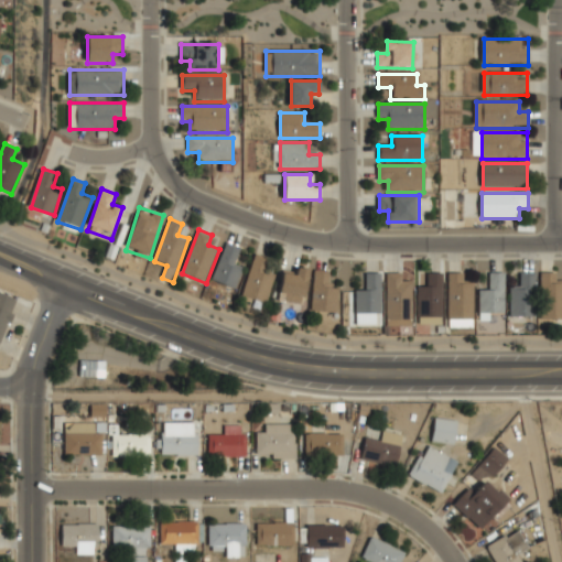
[(239,246),(227,241),(213,281),(237,289),(246,262),(235,258),(239,246)]
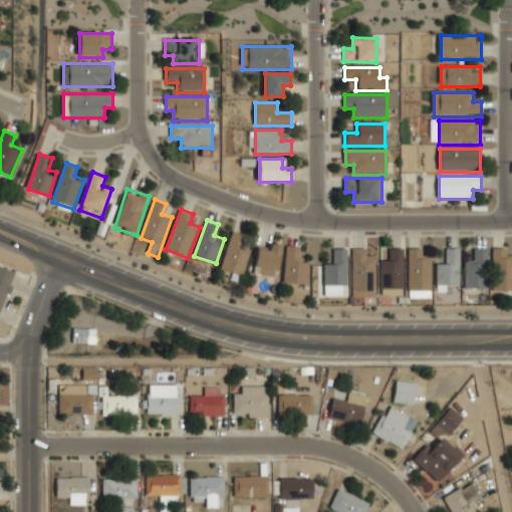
[(244,235),(234,231),(221,270),(242,278),(253,248),(241,244),(244,235)]
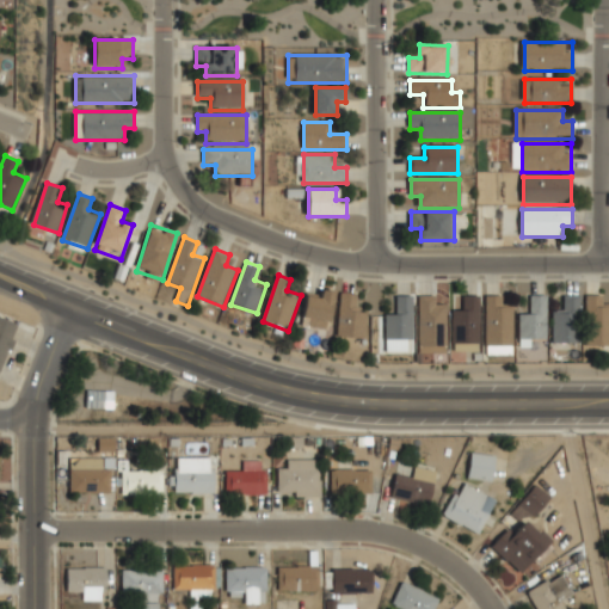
[(332,330),(334,290),(324,289),(323,299),(306,297),(303,327),(332,330)]
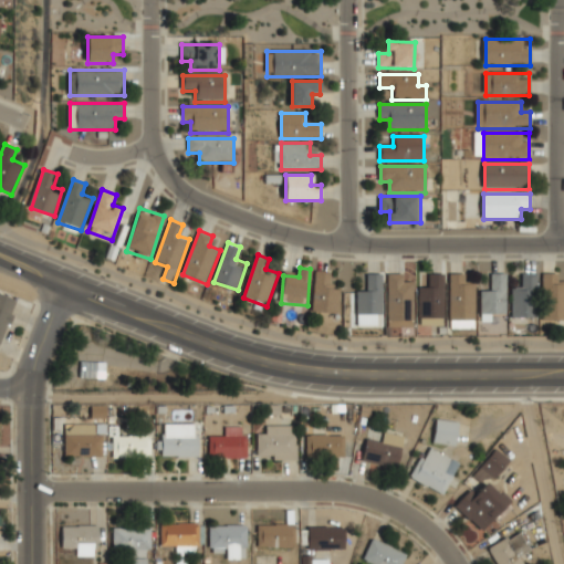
[(330,272),(317,271),(314,312),(338,314),(341,284),(329,283),(330,272)]
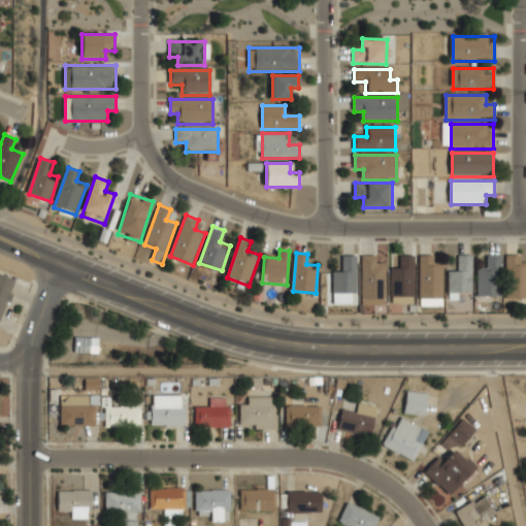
[(334,294),(357,294),(357,256),(343,256),(343,270),(334,270),(334,294)]
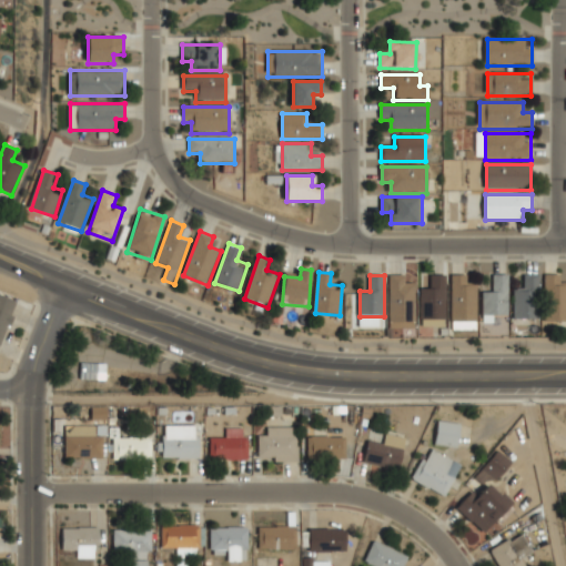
[(391,329),(415,329),(415,284),(405,284),(405,275),(391,275),(391,329)]
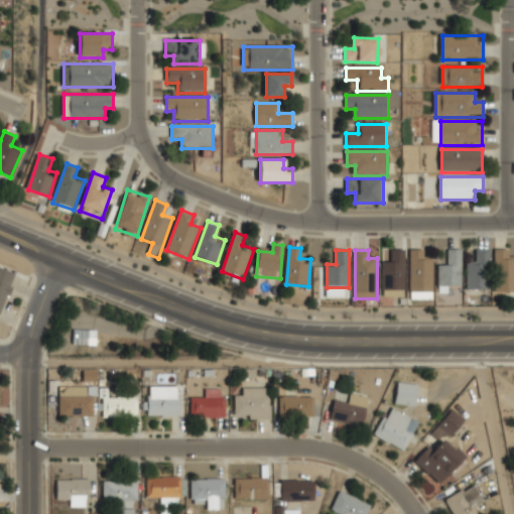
[(405,251),(393,251),(393,262),(383,262),(383,294),(405,294),(405,251)]
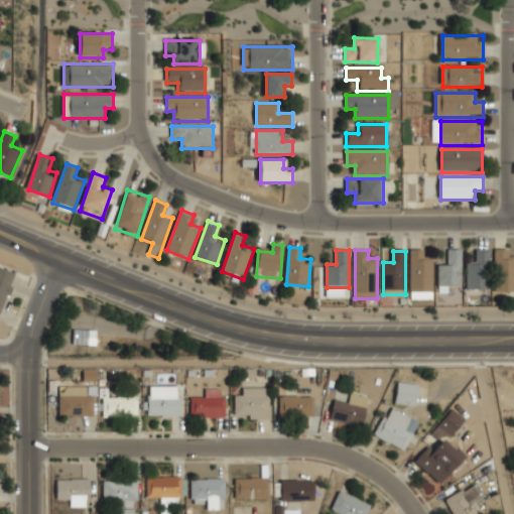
[(411,251),(411,299),(433,299),(433,258),(424,258),(424,251),(411,251)]
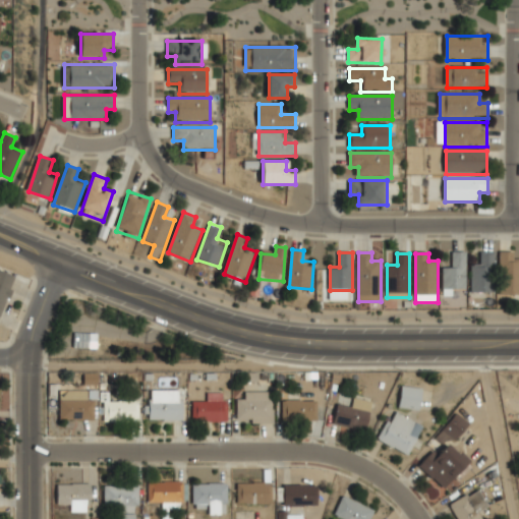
[(467,253),(454,253),(454,268),(444,268),(444,291),(467,291),(467,253)]
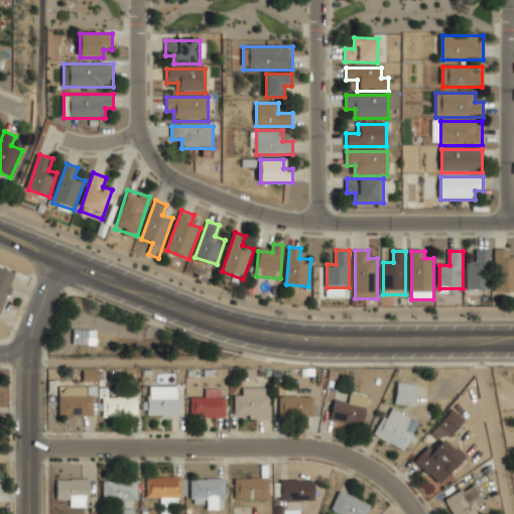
[(468,263),(468,290),(491,290),(491,251),(478,251),(478,263),(468,263)]
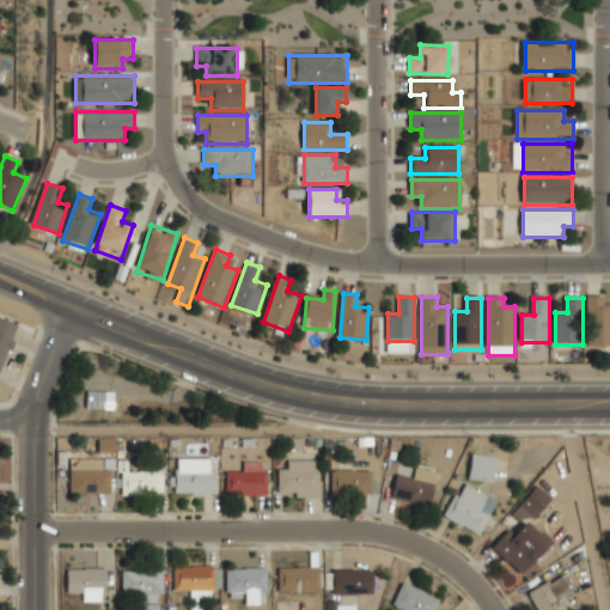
[(589,347),(609,347),(609,307),(603,307),(603,298),(589,298),(589,347)]
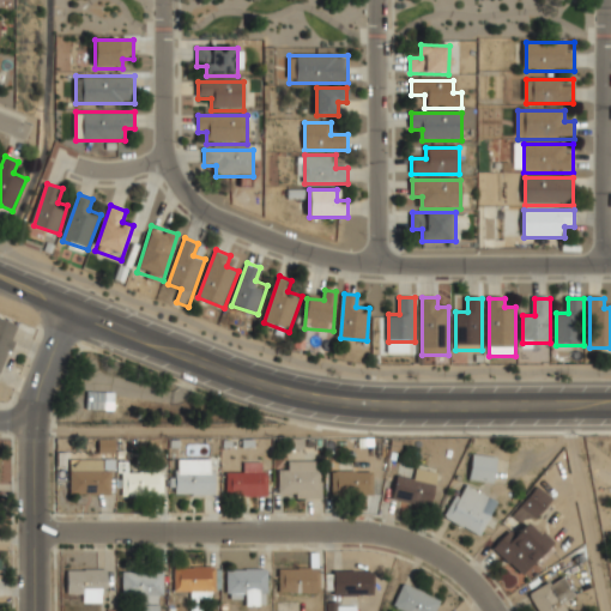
[(0,318),(0,382),(20,326),(0,318)]
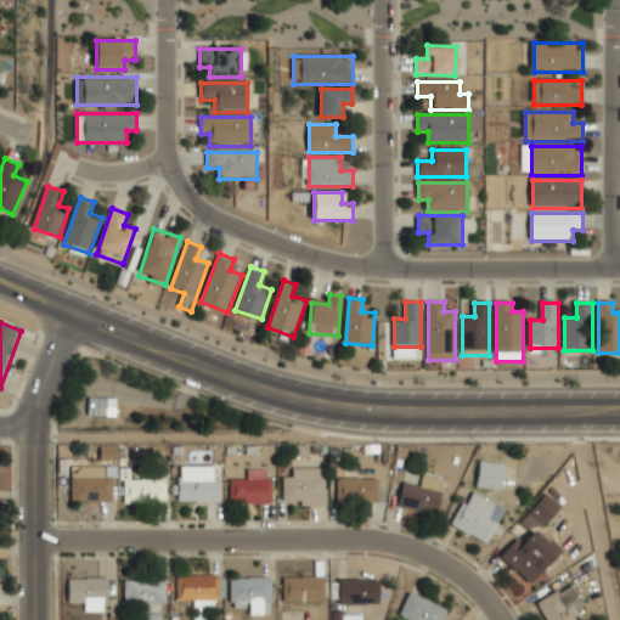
[(117,399),(90,399),(90,417),(117,417),(117,399)]
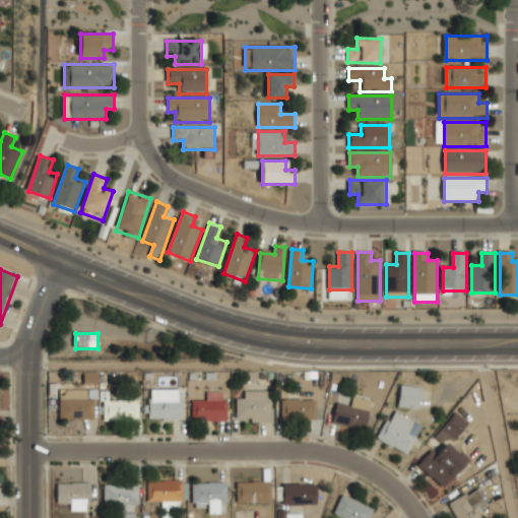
[(423,388),(403,385),(399,406),(419,410),(423,388)]
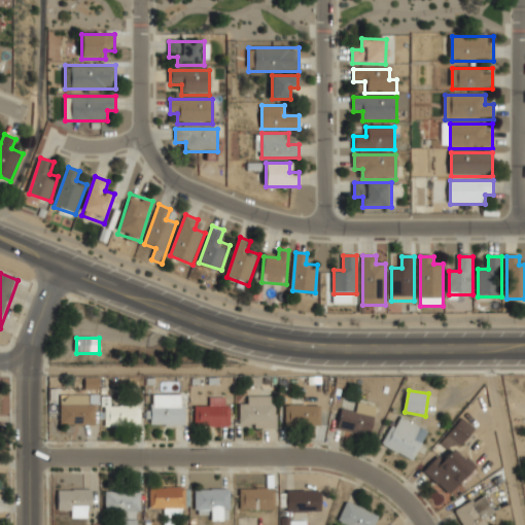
[(183,426),(183,395),(151,395),(151,426),(183,426)]
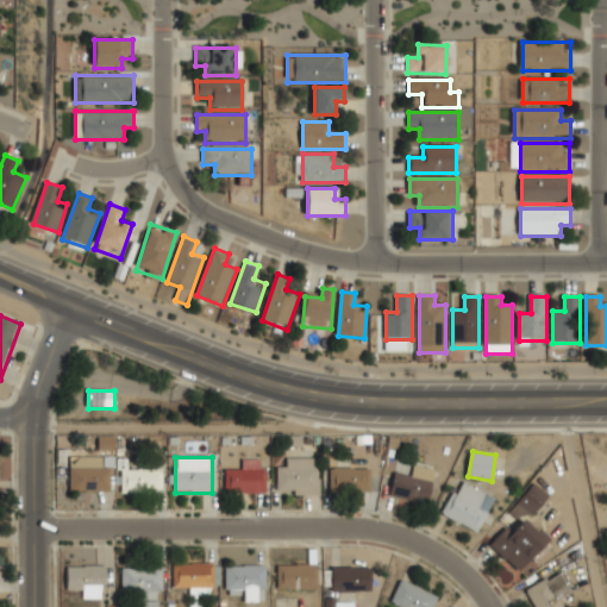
[(263,494),(263,460),(239,460),(239,471),(226,471),(226,494),(263,494)]
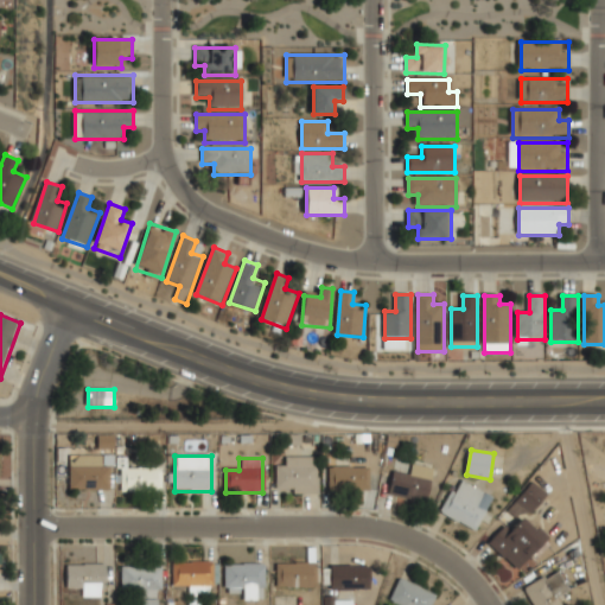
[(318,494),(319,458),(278,458),(278,494),(318,494)]
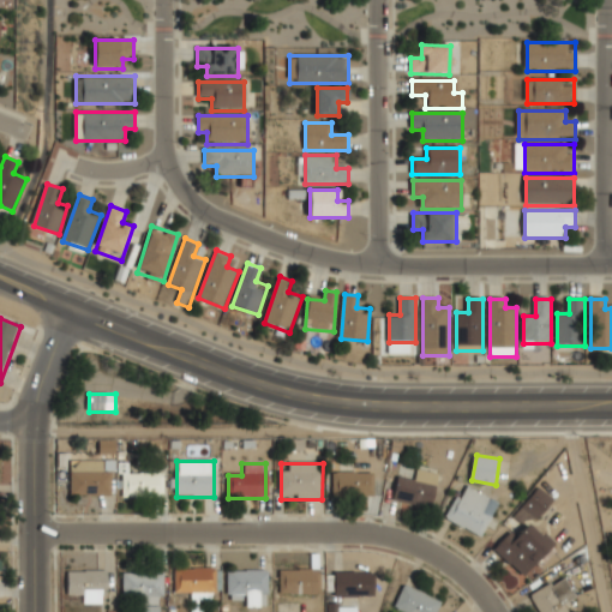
[(433,509),(439,474),(418,469),(415,480),(397,477),(396,486),(391,485),(388,499),(433,509)]
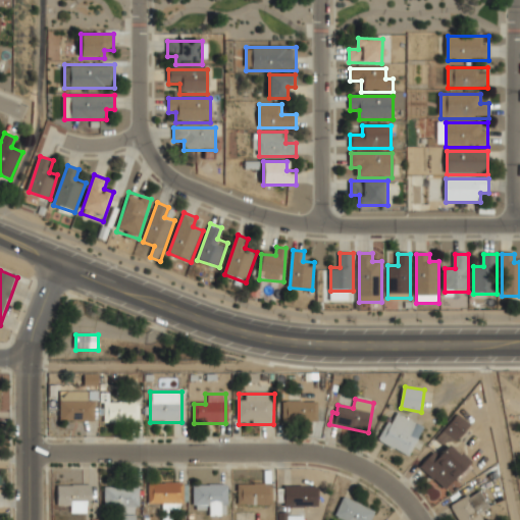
[(61,400),(61,421),(96,421),(96,400),(61,400)]
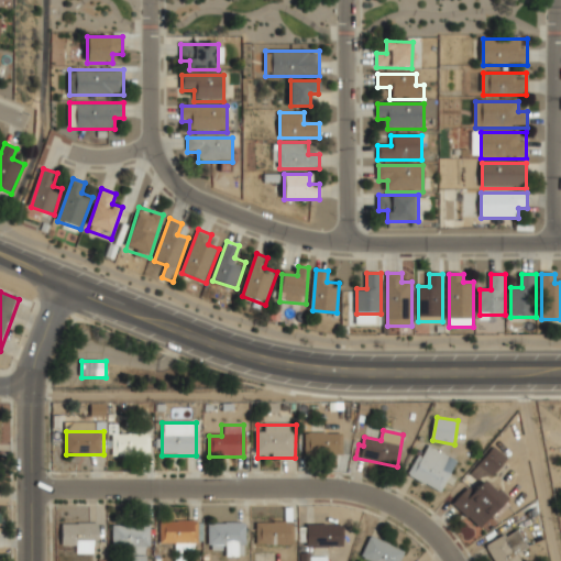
[(306,454),(343,454),(343,432),(306,432),(306,454)]
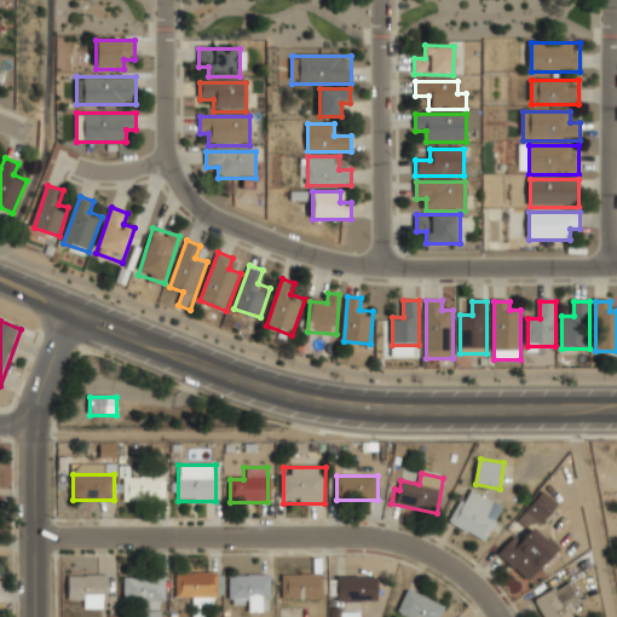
[(165,477),(124,477),(124,501),(165,501),(165,477)]
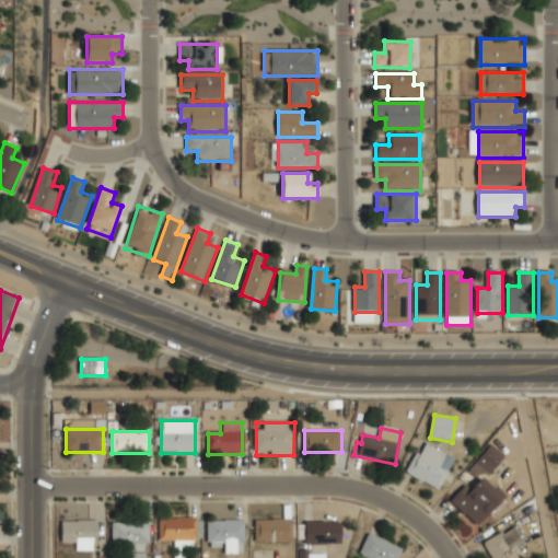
[(407,473),(440,490),(457,458),(425,441),(407,473)]
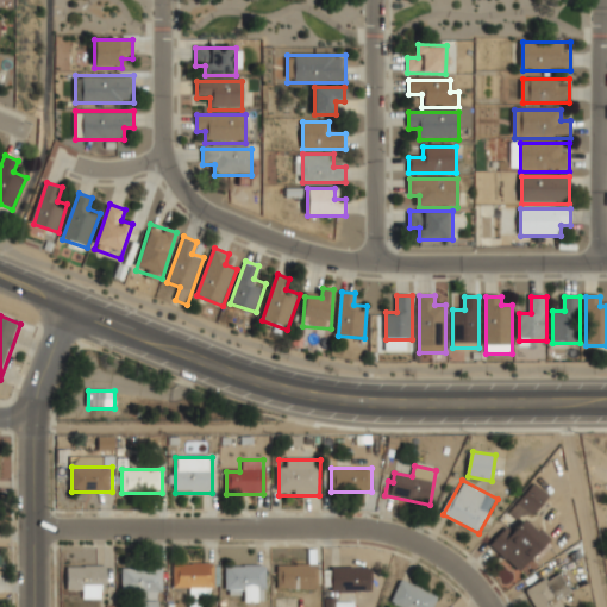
[(509,514),(515,519),(492,546),(525,575),(554,543),(529,521),(551,496),(536,483),(509,514)]
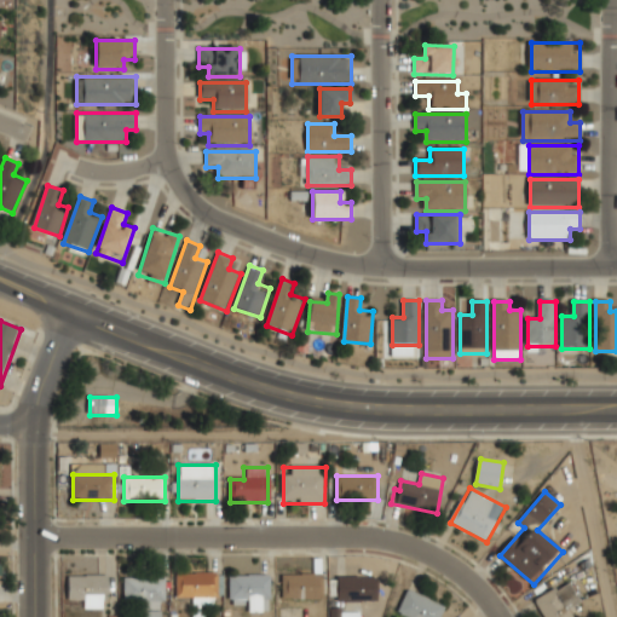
[(219,572),(178,572),(178,597),(192,597),(192,604),(219,604),(219,572)]
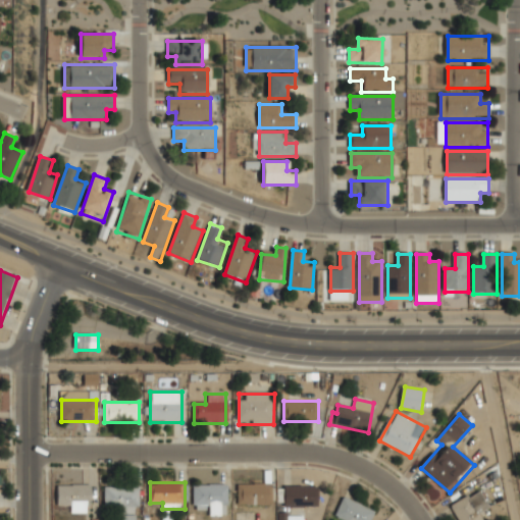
[(239,505),(272,505),(272,483),(239,483),(239,505)]
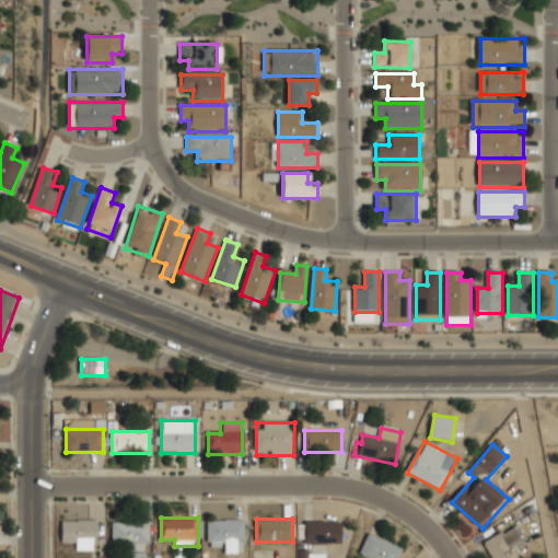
[(100,520),(62,520),(62,541),(76,541),(76,551),(100,551),(100,520)]
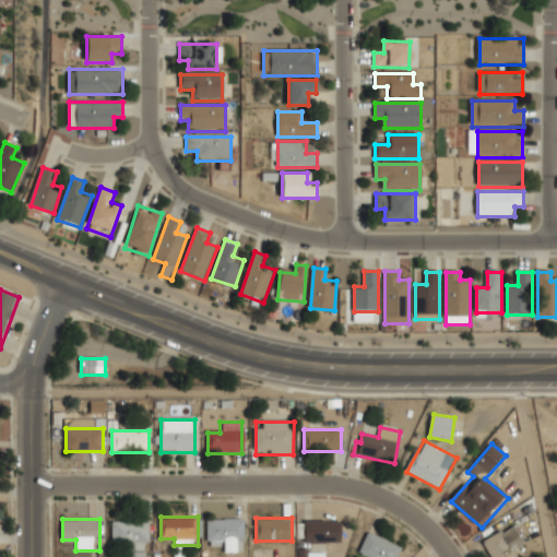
[(245,553),(245,519),(209,519),(209,541),(220,541),(220,553),(245,553)]
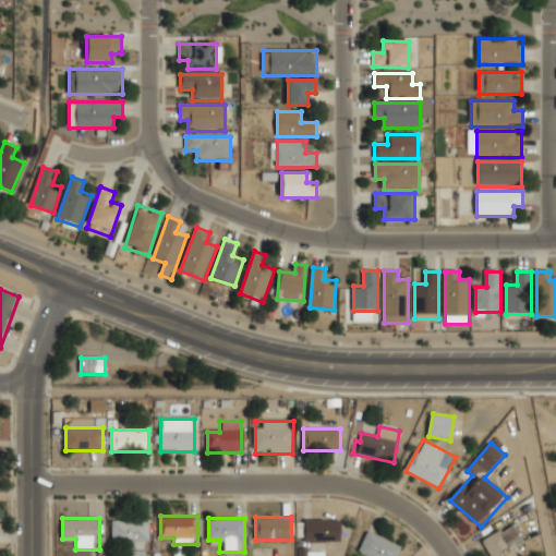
[(304,542),(340,542),(340,519),(304,519),(304,542)]
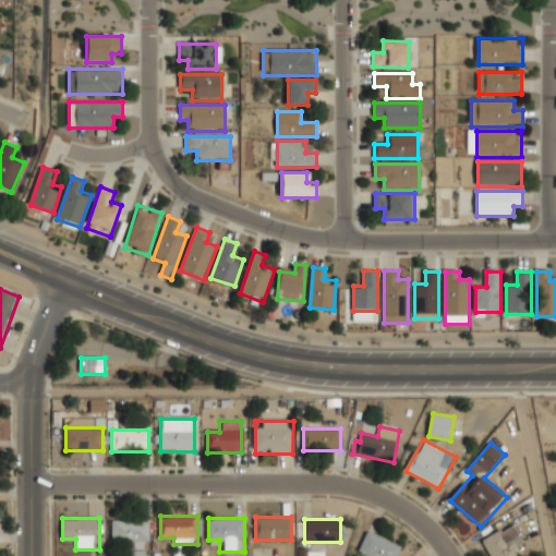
[(148,520),(113,520),(113,543),(136,543),(136,551),(148,551),(148,520)]
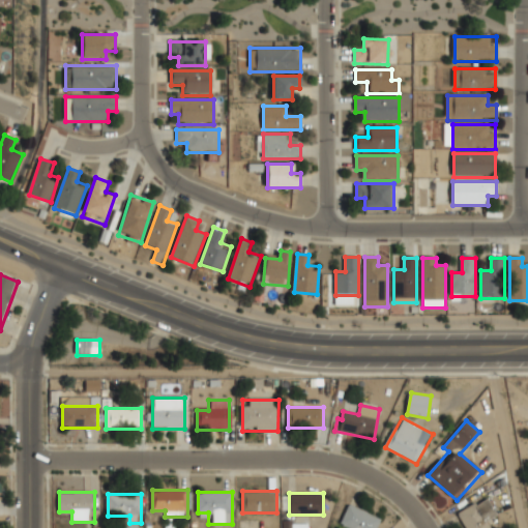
[(492,527),(490,523),(499,518),(487,497),(459,514),(467,527),(492,527)]
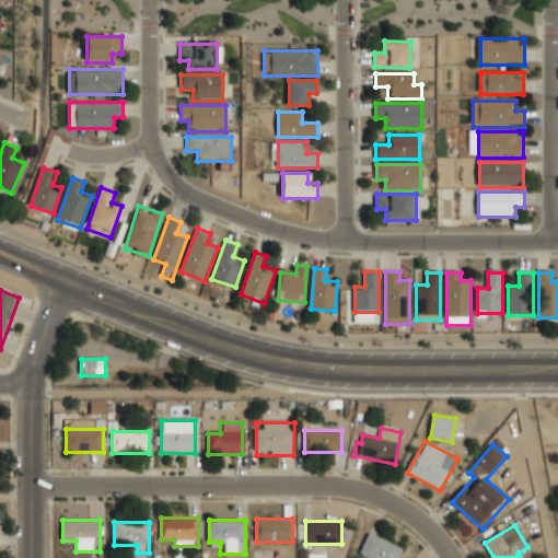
[(399,557),(404,548),(370,533),(360,554),(368,557),(399,557)]
